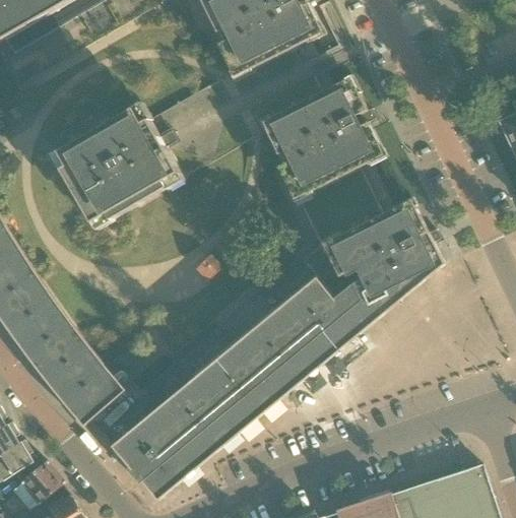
[(294,199),(294,198),(295,199),(295,200),(316,244),(215,326),(215,327),(177,359),(135,393),(139,398),(151,412),(127,433),(111,446),(155,500),(442,263),(431,241),(432,241),(438,238),(434,230),(434,229),(427,232),(413,205),(409,198),(393,207),(381,212),(358,167),(366,163),(382,154),(379,147),(370,128),(366,121),(367,121),(374,117),(370,109),(369,108),(366,110),(357,92),(348,76),(342,79),(320,90),(313,75),(313,74),(305,60),(305,59),(298,44),(305,41),(321,31),(318,25),(308,6),(305,0),(0,0),(0,60),(14,85),(163,0),(194,0),(216,43),(215,44),(229,70),(227,71),(228,72),(149,117),(148,117),(147,118),(140,105),(133,109),(60,150),(53,154),(62,170),(95,228),(111,218),(166,187),(182,178),(182,177),(260,131),(277,165),(276,166),(289,192),(294,199)]
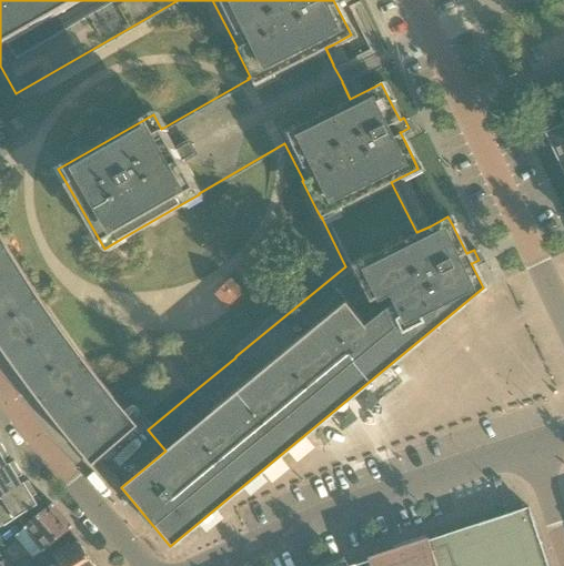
[(563,110),(560,112),(563,121),(563,122),(544,132),(563,172),(563,171),(563,110)]
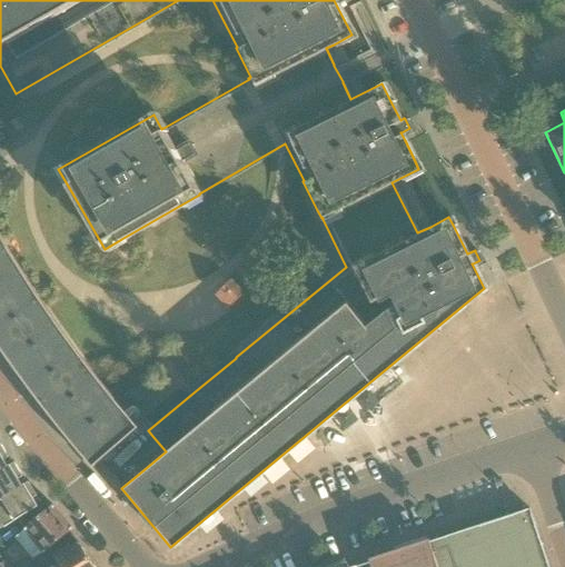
[(66,437),(89,466),(135,426),(122,411),(99,384),(78,356),(57,327),(37,298),(15,264),(0,240),(0,350),(18,376),(42,408),(66,437)]
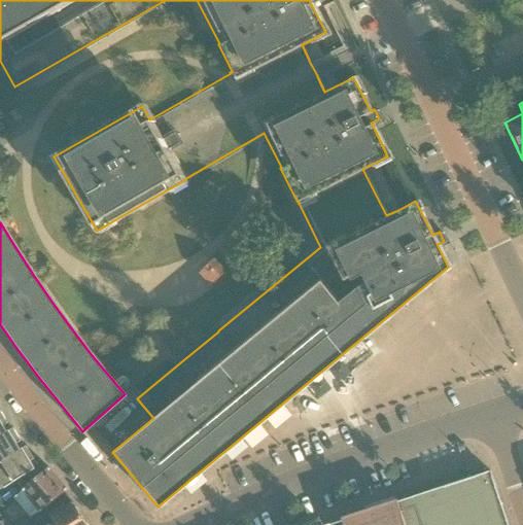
[(209,284),(222,270),(210,257),(197,271),(209,284)]
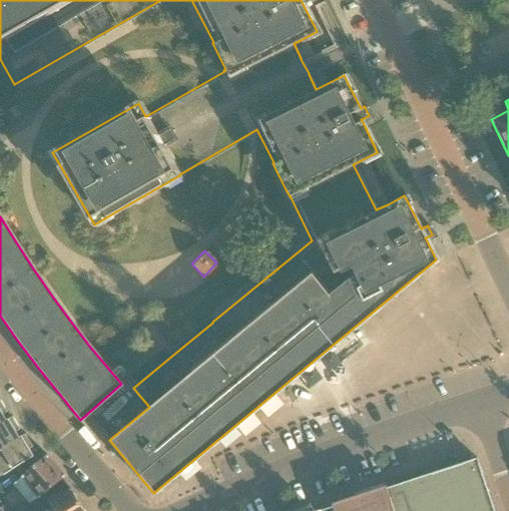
[(17,428),(10,416),(5,419),(0,422),(0,447),(18,436),(14,430),(17,428)]
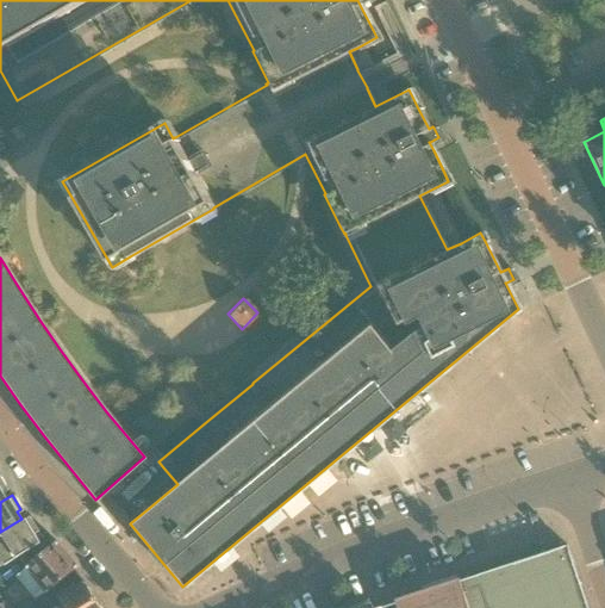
[(0,562),(1,564),(35,541),(37,540),(32,532),(36,529),(27,515),(22,519),(0,532),(0,562)]
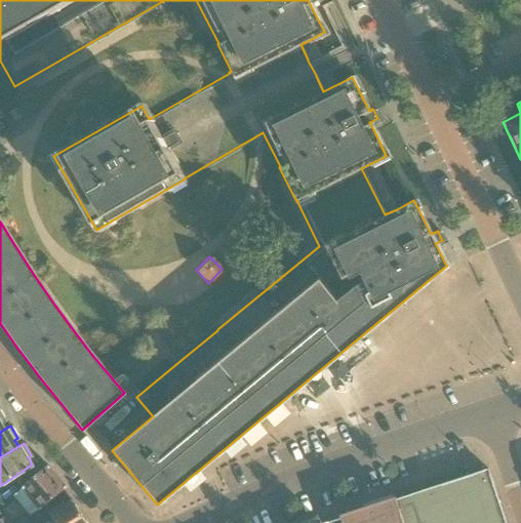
[(35,507),(62,488),(64,486),(45,465),(21,485),(22,485),(21,486),(35,507)]
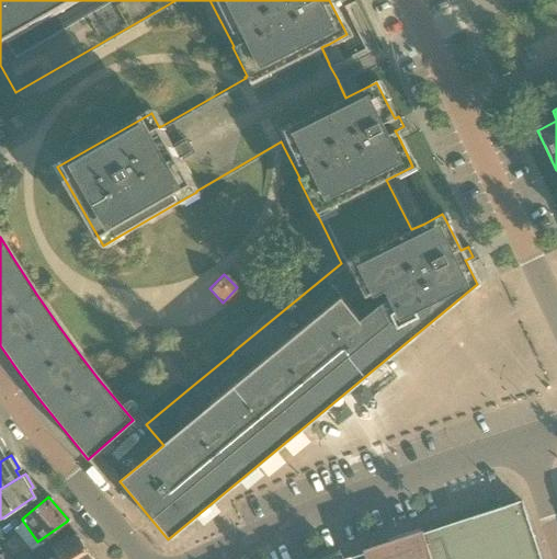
[(386,544),(363,551),(365,558),(538,558),(519,500),(418,533),(386,544)]
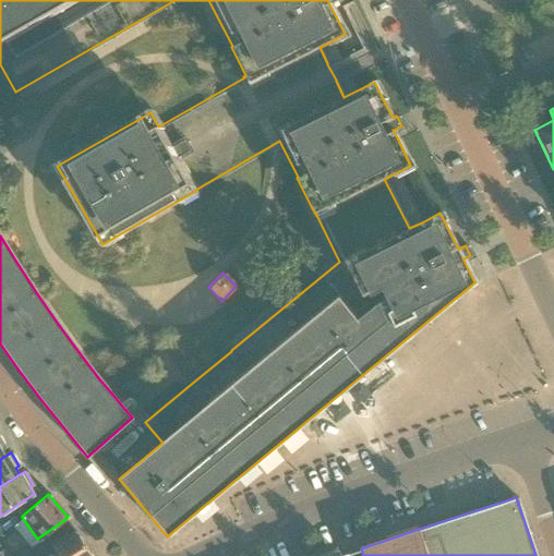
[(47,540),(58,555),(91,555),(74,531),(73,531),(68,522),(47,540)]
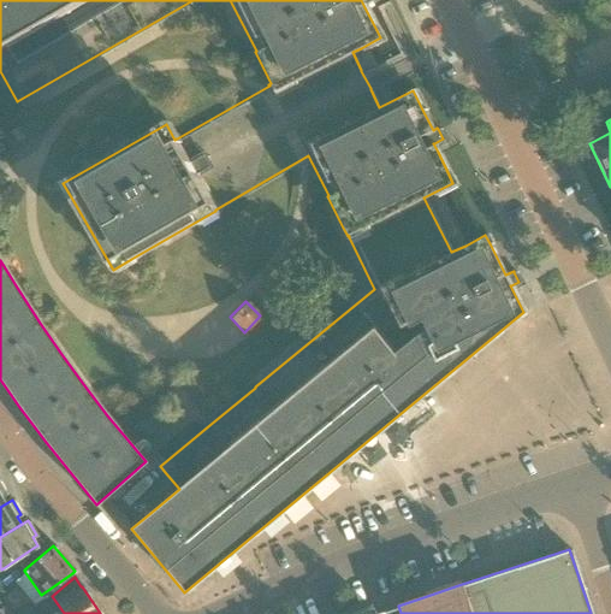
[(64,613),(52,596),(30,613),(64,613)]
